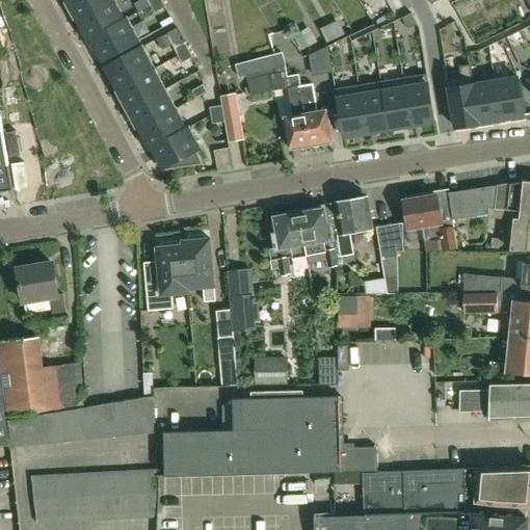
[(73,19),(106,0),(63,0),(73,19)]
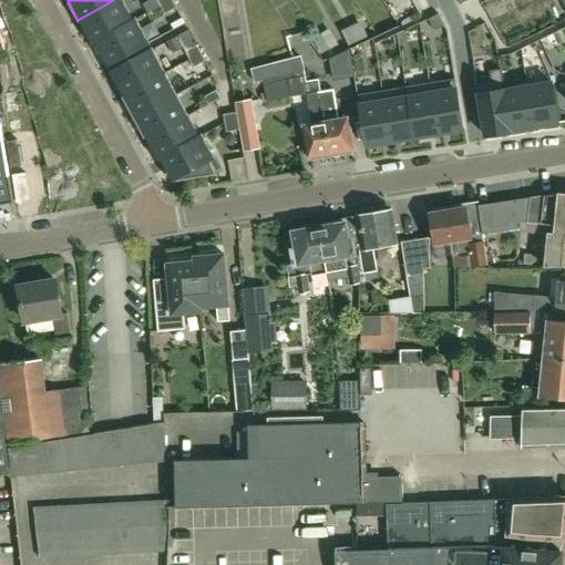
[(131,19),(131,18),(121,0),(113,0),(78,20),(90,42),(92,41),(92,40),(131,19)]
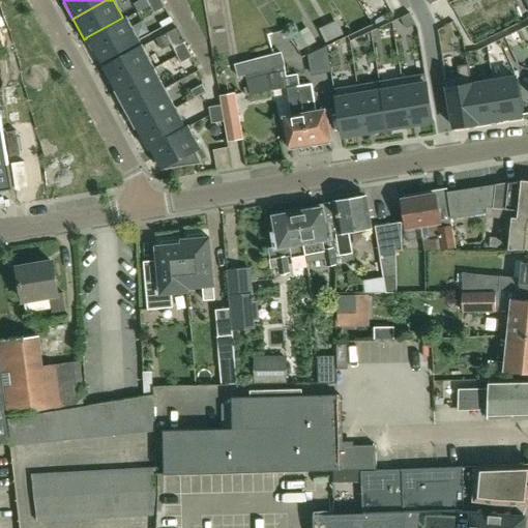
[(152,11),(164,5),(160,0),(155,0),(148,4),(152,11)]
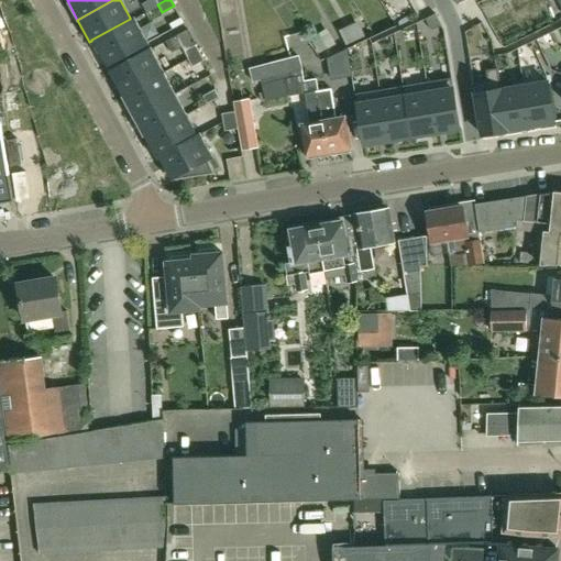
[(439,24),(433,12),(424,18),(429,29),(439,24)]
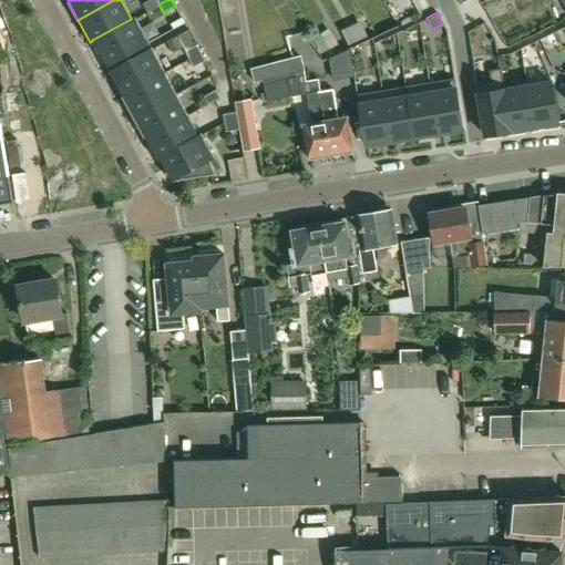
[(105,64),(146,42),(133,17),(131,18),(131,19),(92,40),(92,41),(105,64)]
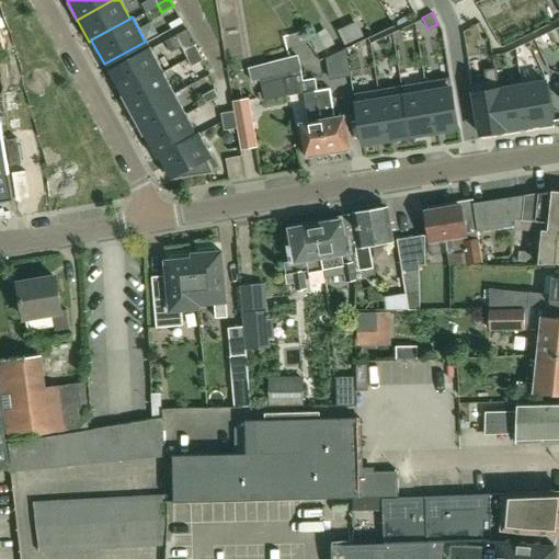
[(362,36),(355,22),(337,31),(343,45),(362,36)]
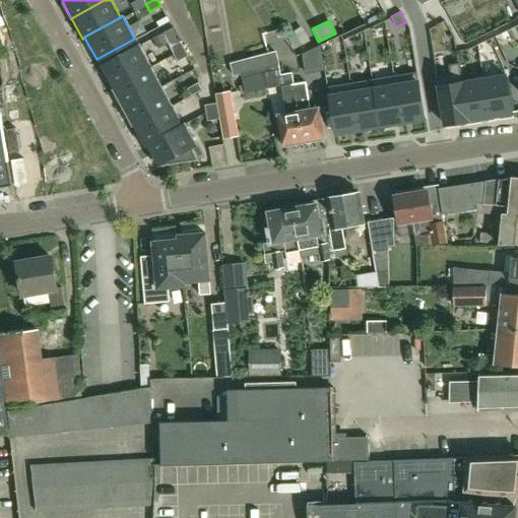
[(308,40),(302,29),(286,39),(293,49),(308,40)]
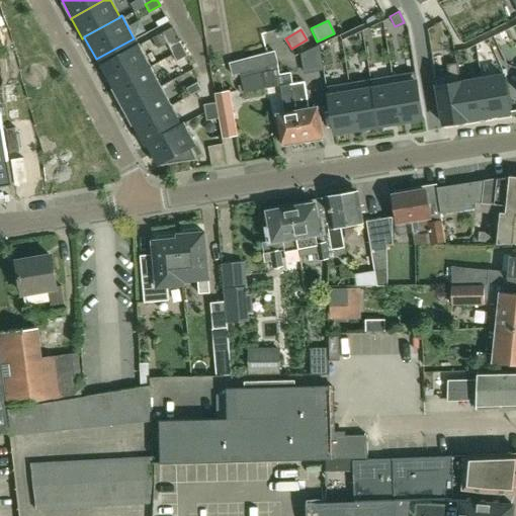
[(171,53),(182,47),(178,39),(167,46),(171,53)]
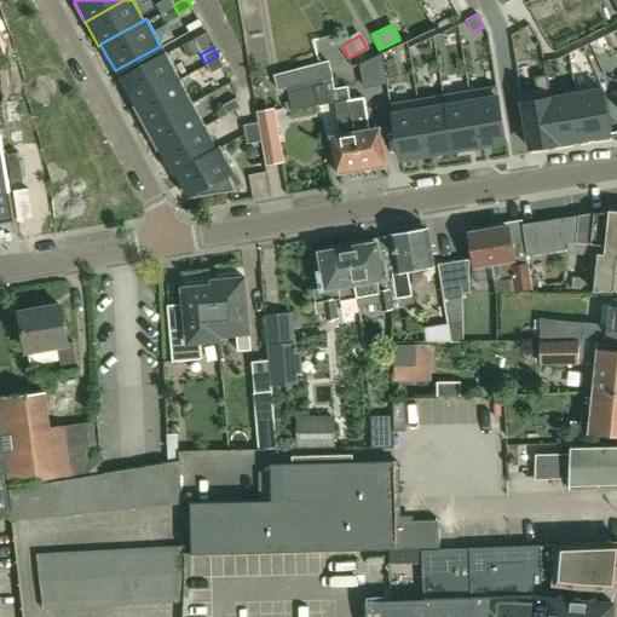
[(132,102),(177,76),(163,51),(117,76),(132,102)]
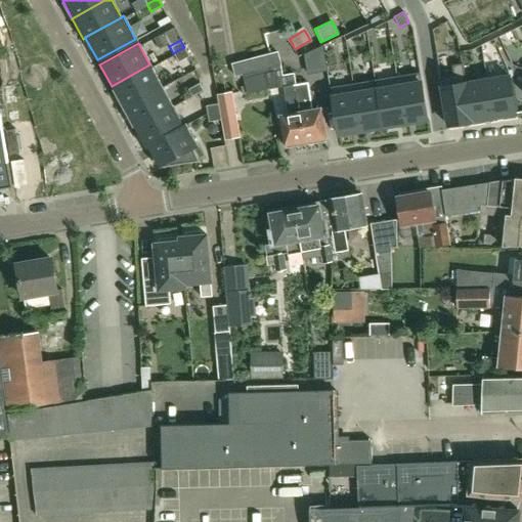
[(177,60),(188,54),(184,47),(173,53),(177,60)]
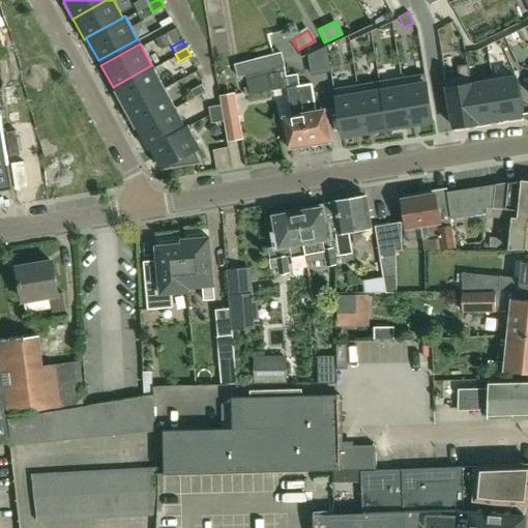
[(243,75),(283,64),(280,51),(233,62),(236,76),(243,74),(243,75)]
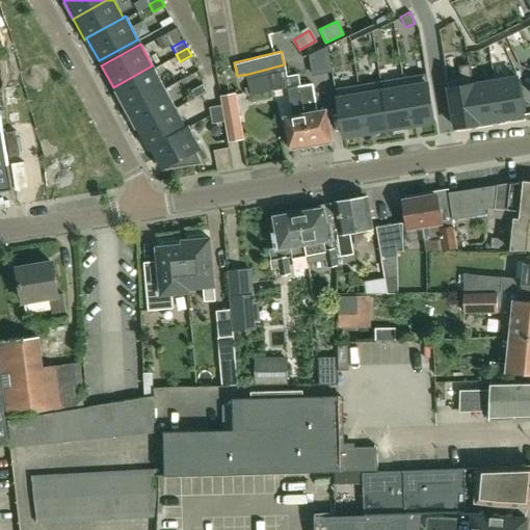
[(477,122),(471,83),(472,83),(469,62),(457,64),(458,74),(445,76),(452,116),(454,127),(478,123),(478,122),(477,122)]
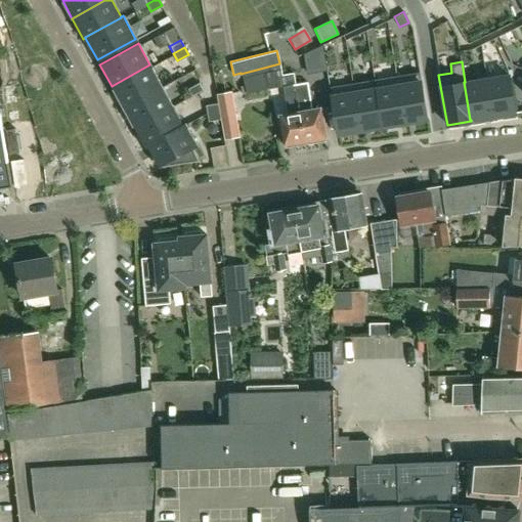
[(281,74),(279,63),(241,74),(246,92),(266,87),(266,88),(294,83),(293,72),(281,74)]
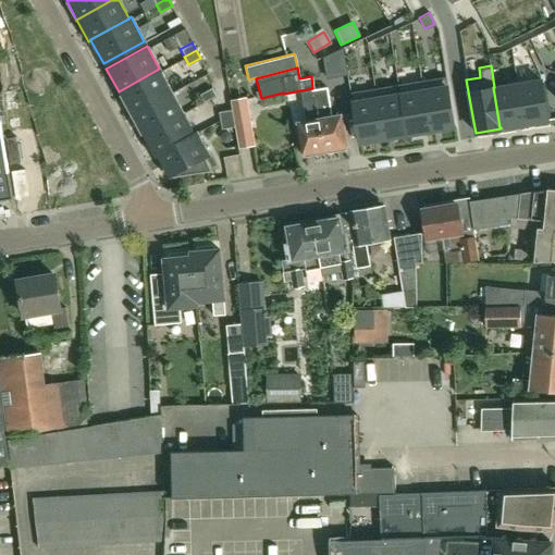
[(130,112),(171,90),(159,69),(119,91),(130,112)]
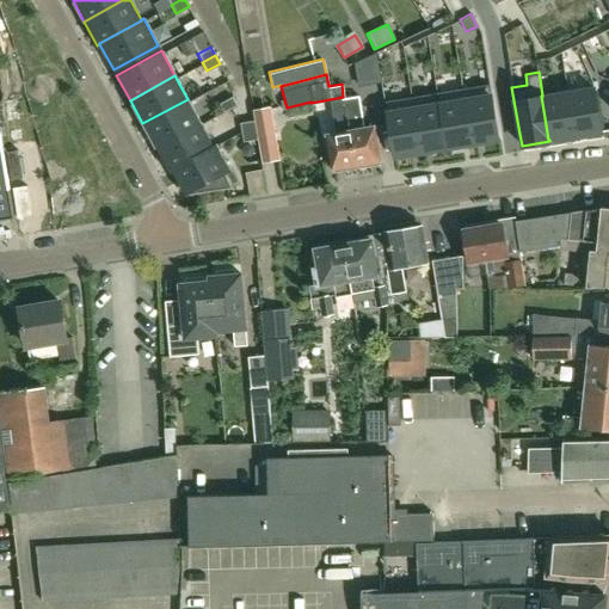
[(497,137),(488,82),(462,87),(471,142),(497,137)]
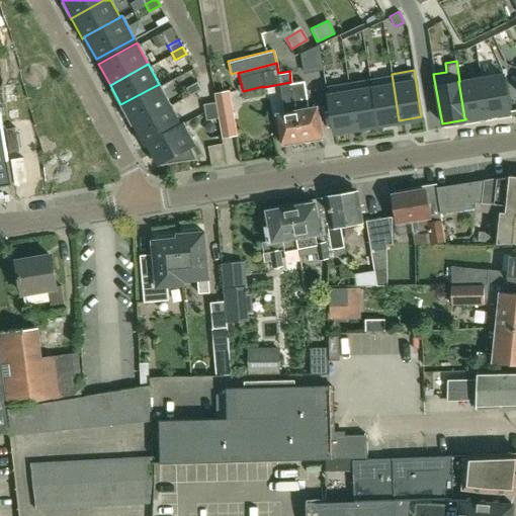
[(399,120),(392,74),(369,77),(376,123),(399,120)]
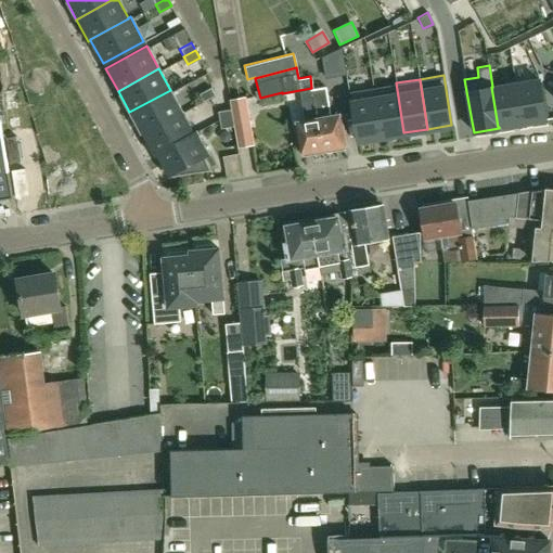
[(545,118),(538,79),(515,84),(522,123),(545,118)]
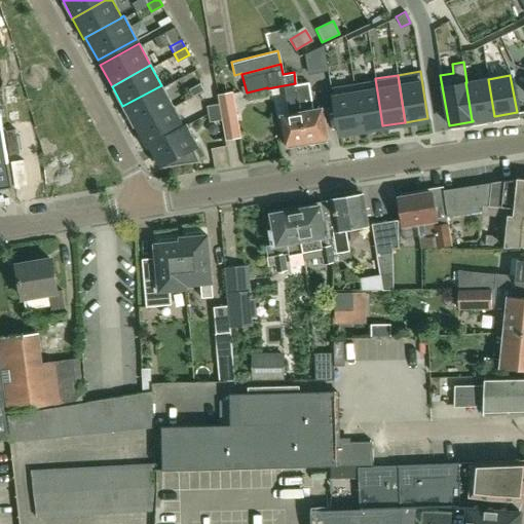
[(382,125),(375,78),(352,82),(360,129),(382,125)]
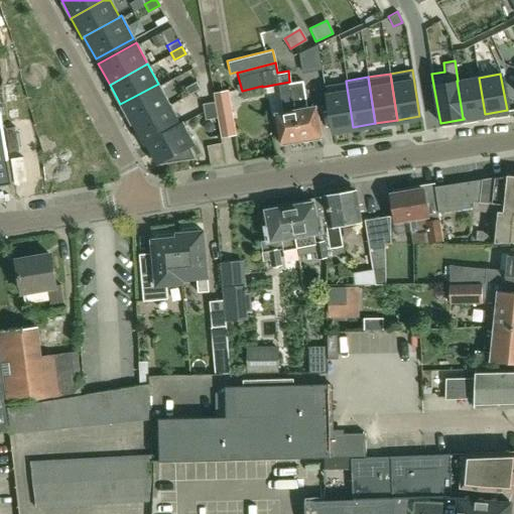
[(485,114),(479,78),(458,81),(457,81),(463,118),(464,118),(485,114)]
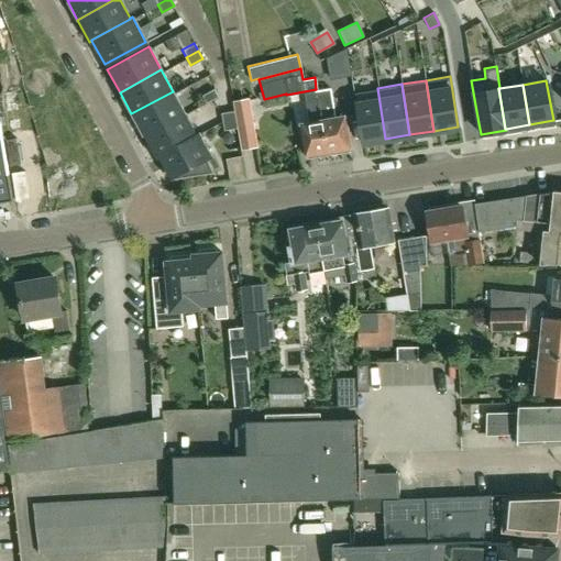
[(205,102),(217,96),(212,88),(200,95),(205,102)]
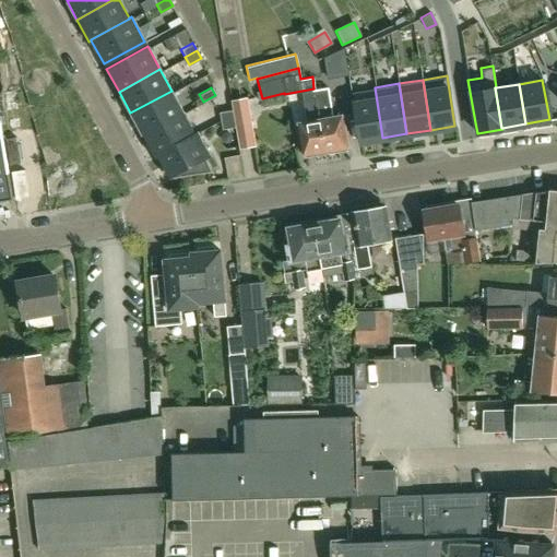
[(346,145),(341,115),(332,116),(327,87),(315,90),(324,153),(336,151),(335,147),(346,145)]
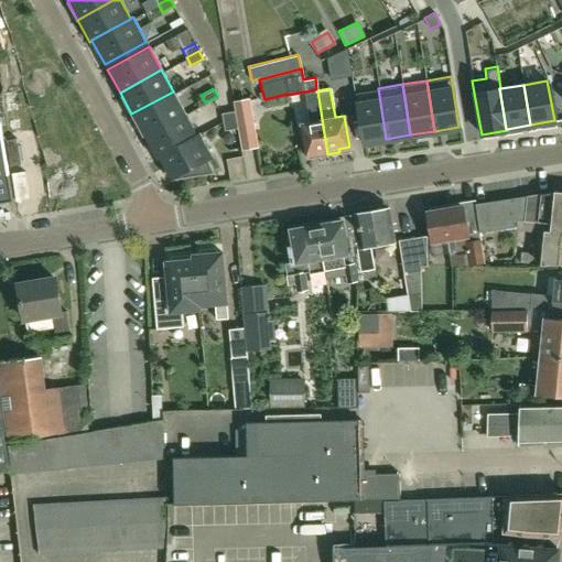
[(386,139),(378,88),(354,92),(359,126),(363,142),(386,139)]
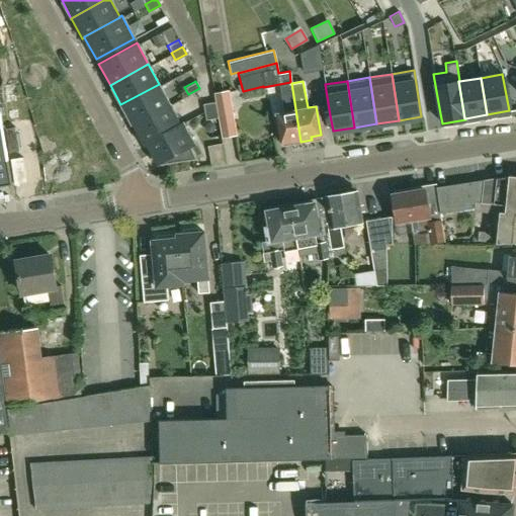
[(301,142),(291,83),(279,85),(283,111),(275,112),(279,142),(289,140),(290,144),(301,142)]
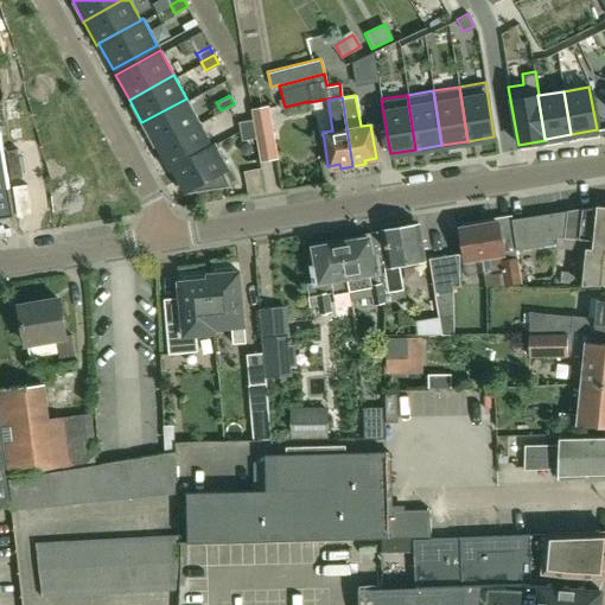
[(141,122),(154,146),(198,122),(186,99),(141,122)]
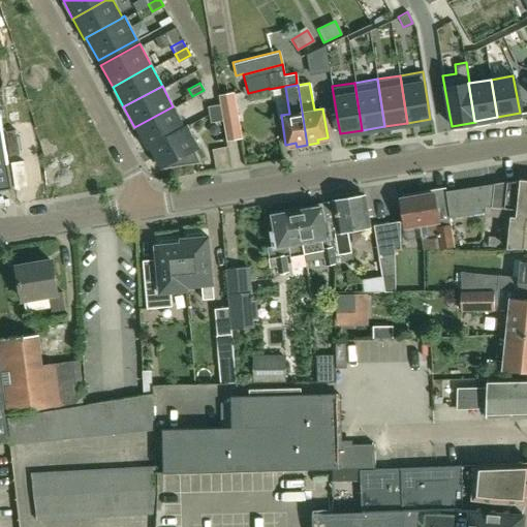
[(220,112),(218,103),(207,105),(208,114),(220,112)]
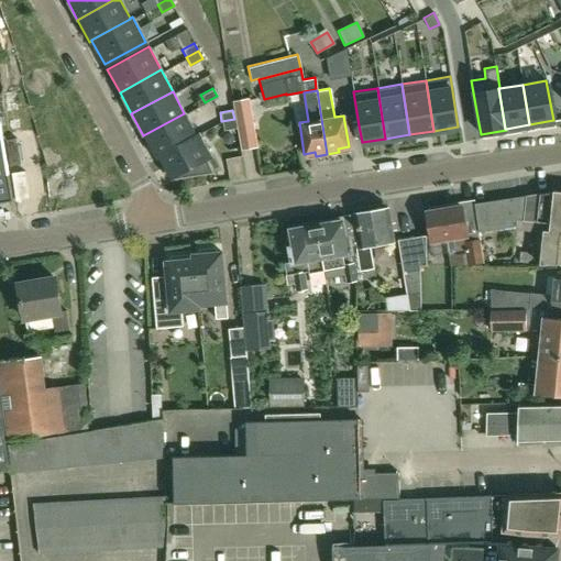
[(196,134),(184,113),(143,135),(155,157),(157,156),(157,155),(196,134)]
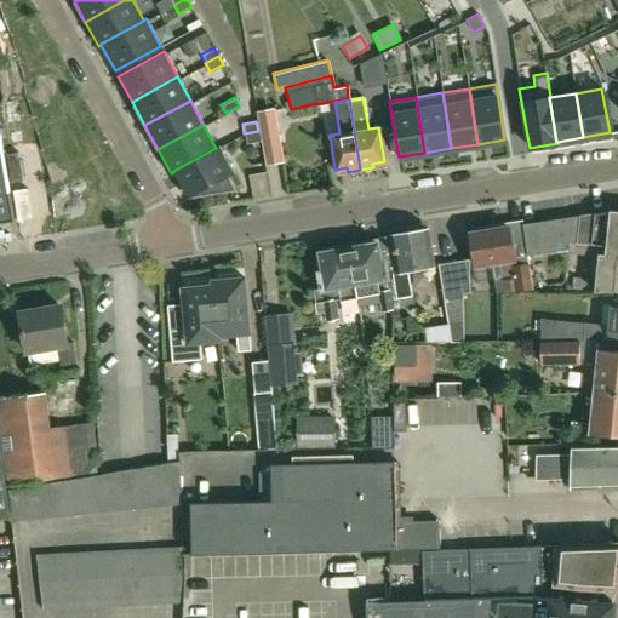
[(280,159),(275,129),(259,132),(264,161),(280,159)]
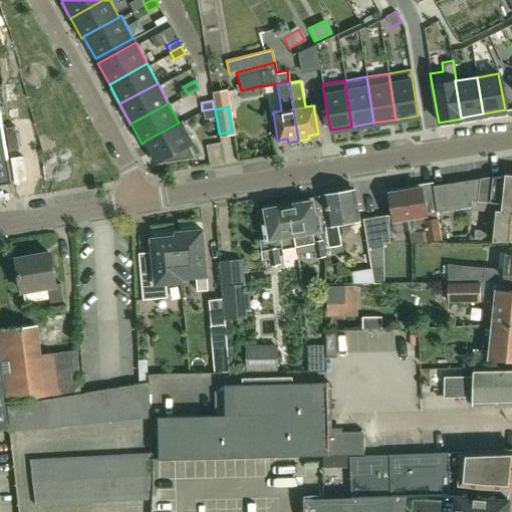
[(203,118),(215,116),(214,108),(202,110),(203,118)]
